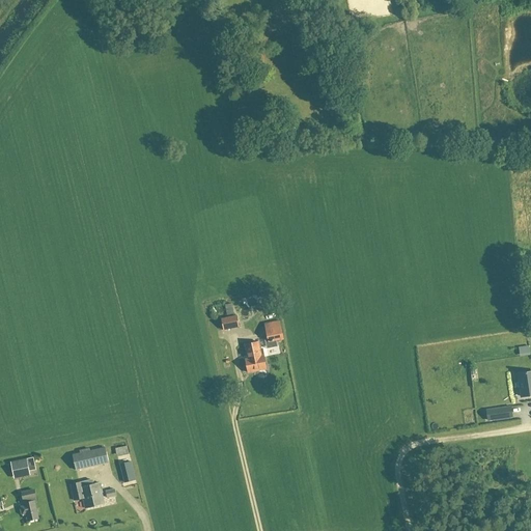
[(247,113),(246,108),(238,110),(241,122),(263,116),(261,109),(247,113)]
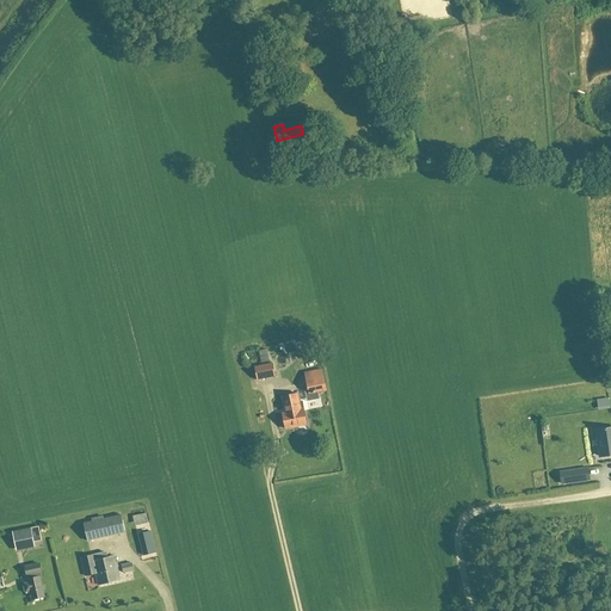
[(258,351),(260,363),(269,362),(266,350),(258,351)]
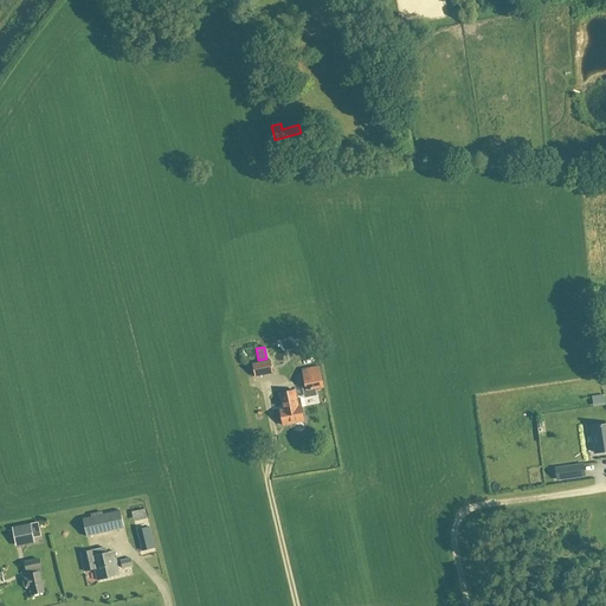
[(272,374),(270,361),(252,365),(255,378),(272,374)]
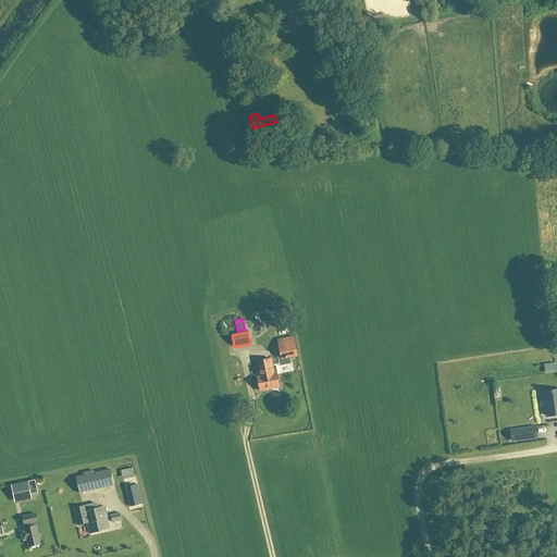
[(282,360),(297,356),(294,337),(277,341),(282,360)]
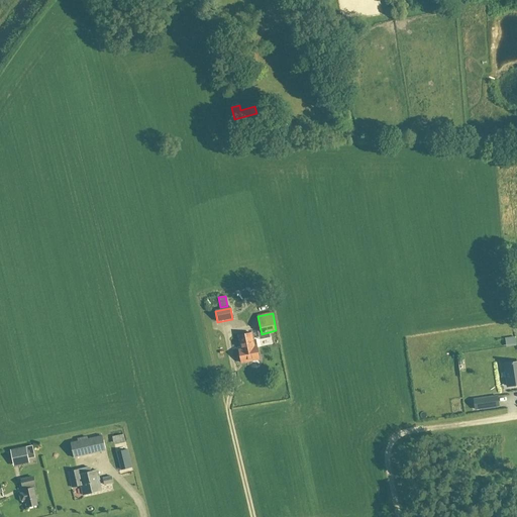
[(238,336),(241,350),(238,350),(241,364),(260,359),(256,346),(254,347),(251,333),(238,336)]
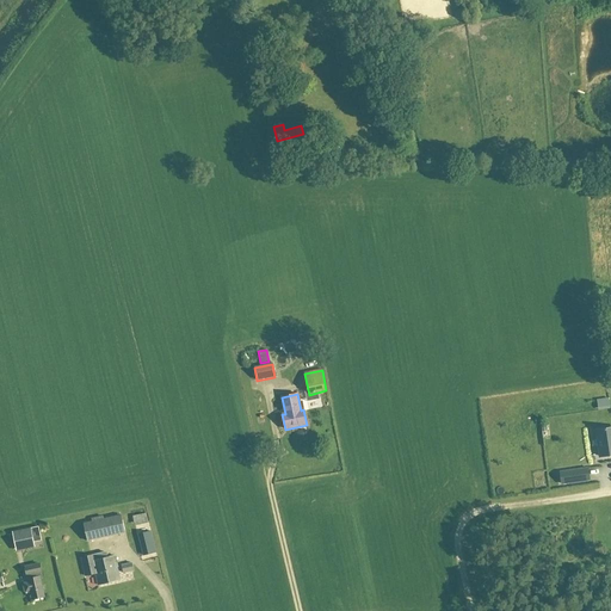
[(600,457),(610,455),(610,429),(608,430),(608,429),(605,429),(605,430),(597,431),(600,457)]
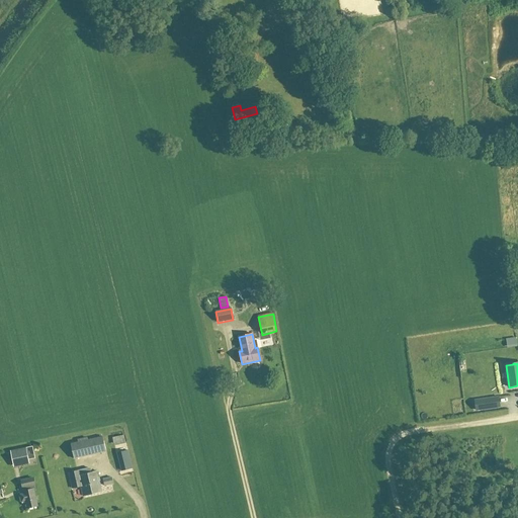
[(477,411),(500,408),(498,398),(475,401),(477,411)]
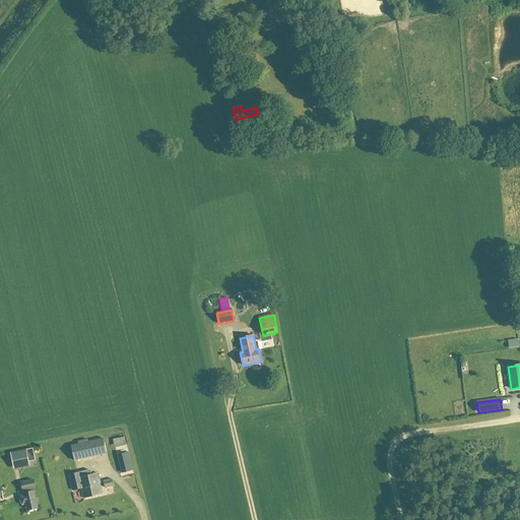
[(113,439),(115,447),(126,444),(124,437),(113,439)]
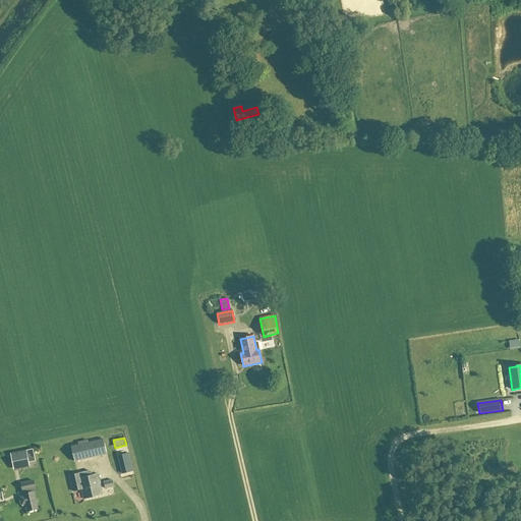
[(75,462),(107,455),(103,440),(88,443),(88,441),(78,443),(79,445),(71,447),(75,462)]
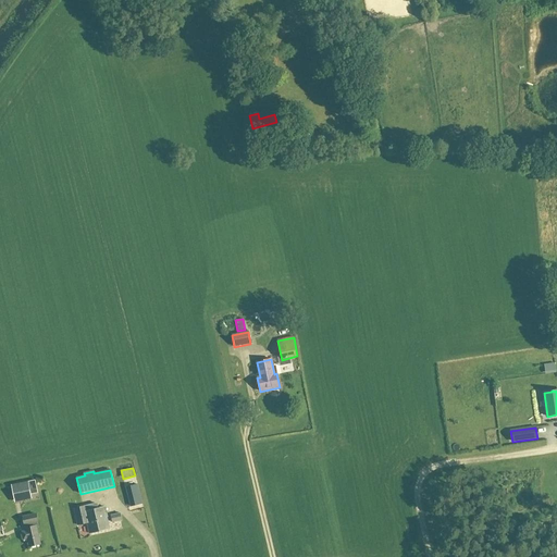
[(28,482),(12,485),(15,503),(32,499),(32,495),(28,482)]
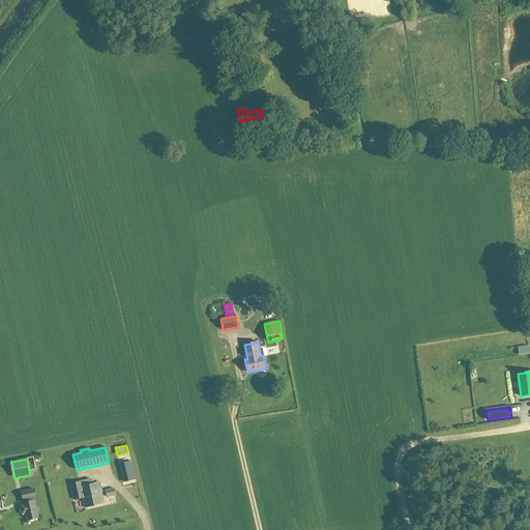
[(136,479),(134,473),(123,476),(125,482),(136,479)]
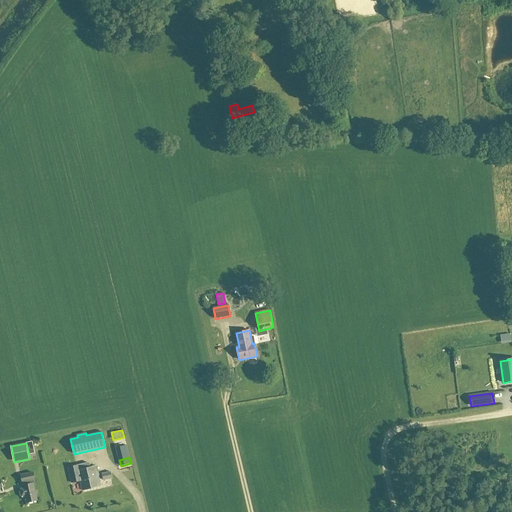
[(82,491),(101,487),(96,466),(90,467),(89,463),(68,468),(71,483),(80,481),(82,491)]
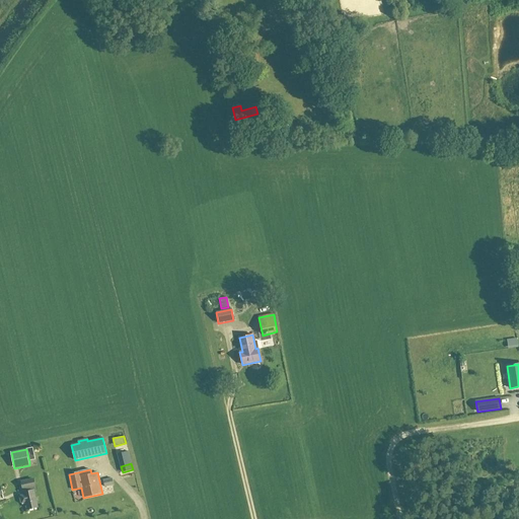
[(16,482),(23,511),(40,507),(32,478),(16,482)]
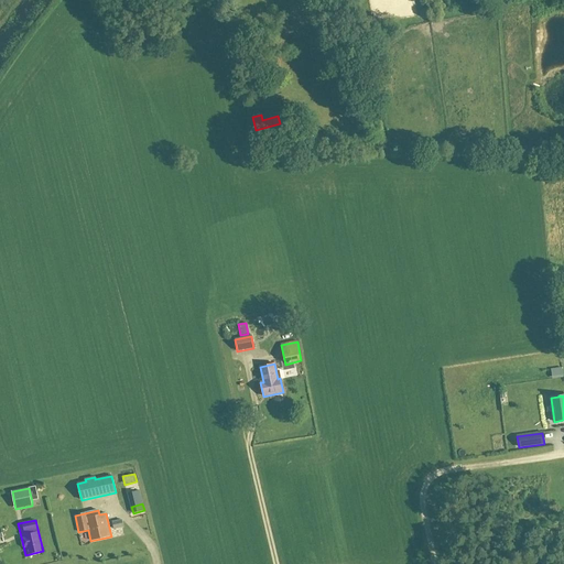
[(112,522),(114,529),(123,527),(121,520),(112,522)]
